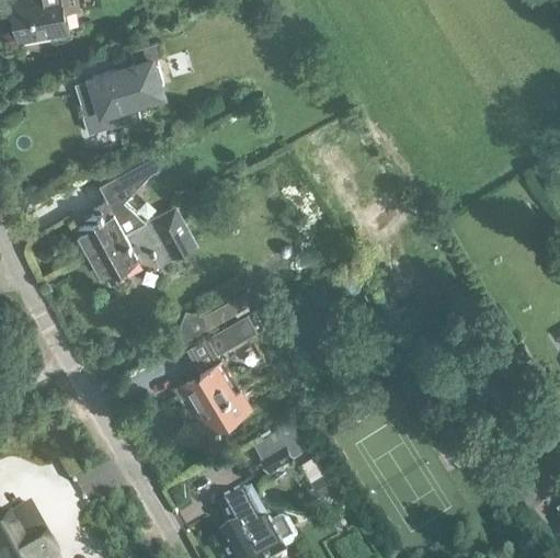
[(9,22),(13,24),(18,43),(50,37),(52,37),(50,32),(66,29),(67,29),(64,15),(79,12),(77,0),(9,0),(10,3),(4,8),(9,22)]
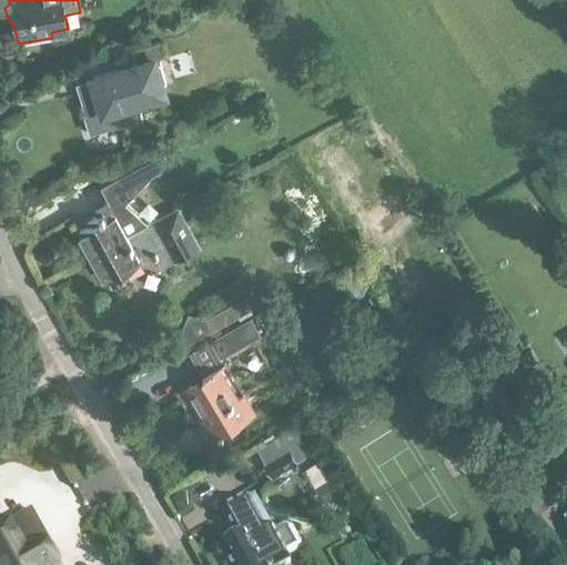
[(164,59),(160,44),(132,52),(137,66),(74,86),(90,137),(141,120),(135,103),(163,96),(153,62),(164,59)]
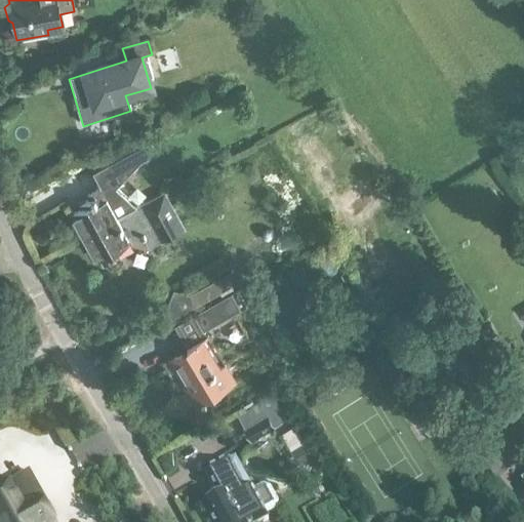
[(71,214),(84,238),(117,219),(117,221),(136,210),(115,191),(140,164),(156,156),(150,144),(92,175),(99,189),(86,196),(89,200),(79,205),(81,209),(71,214)]
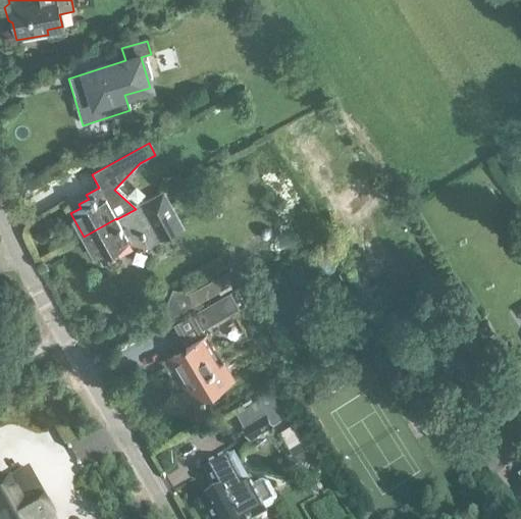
[(111,252),(141,236),(149,249),(184,229),(163,194),(136,209),(116,219),(116,218),(84,237),(97,260),(99,258),(103,265),(114,258),(111,252)]
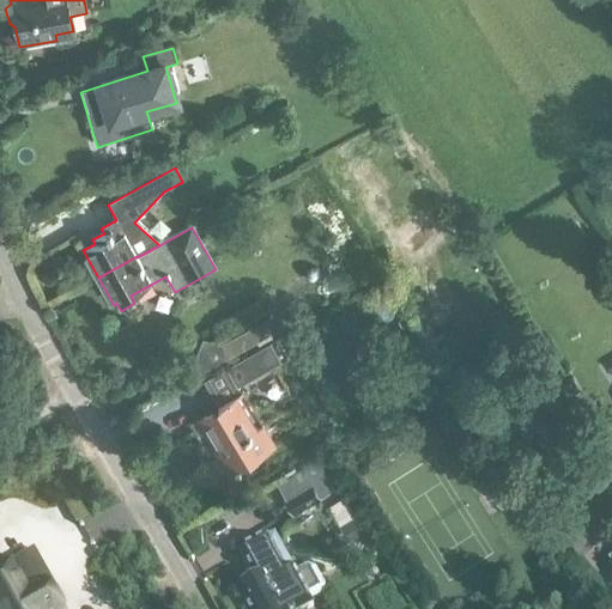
[(199,377),(250,349),(242,335),(223,346),(201,341),(193,365),(199,377)]
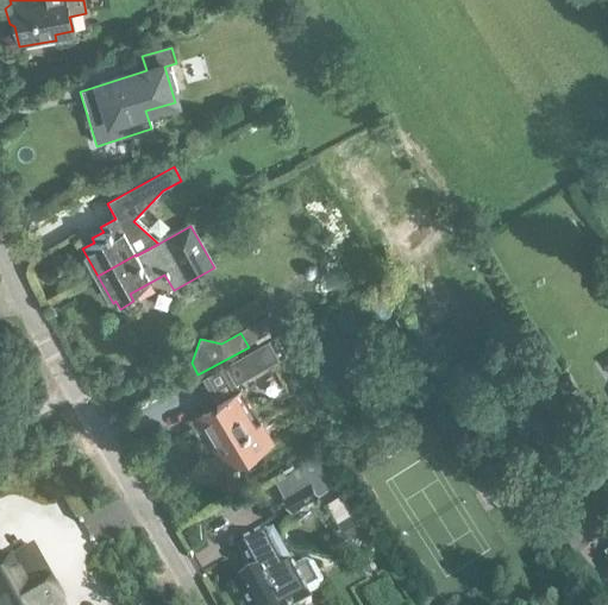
[(279,363),(269,345),(226,369),(236,386),(279,363)]
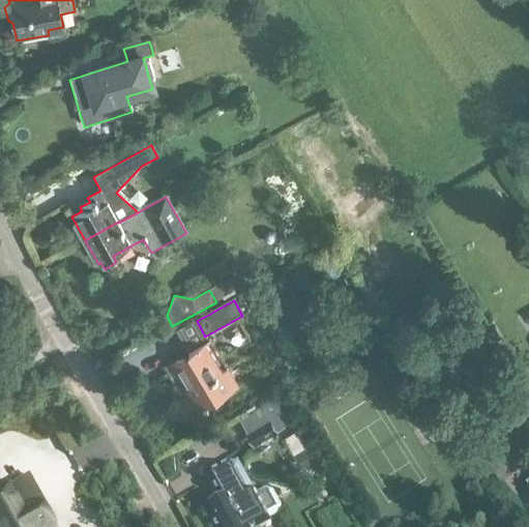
[(207,343),(169,366),(197,412),(235,389),(207,343)]
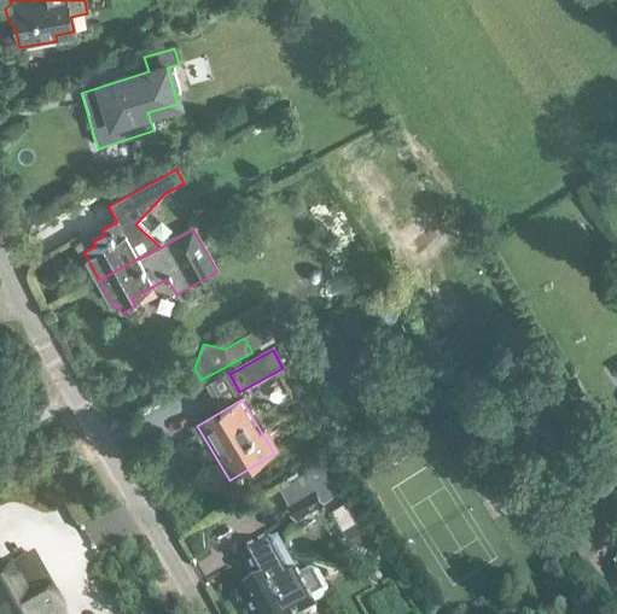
[(324,504),(314,487),(286,504),(296,520),(324,504)]
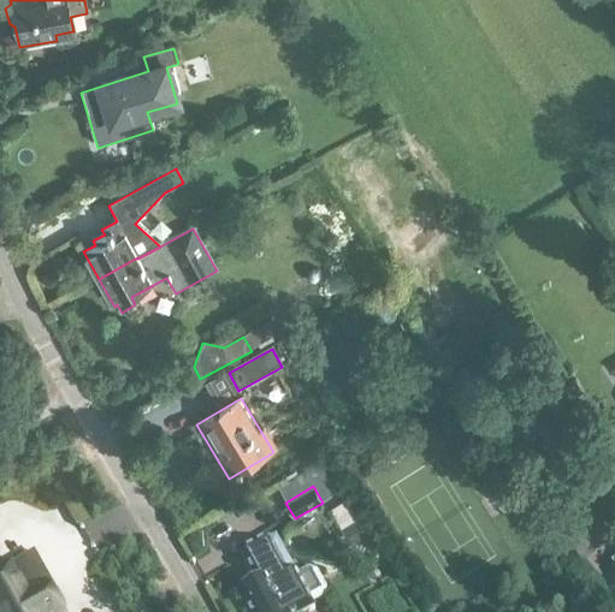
[(314,611),(313,608),(324,604),(326,595),(317,576),(308,574),(297,580),(295,575),(287,580),(268,544),(237,560),(254,590),(237,599),(243,611),(314,611)]
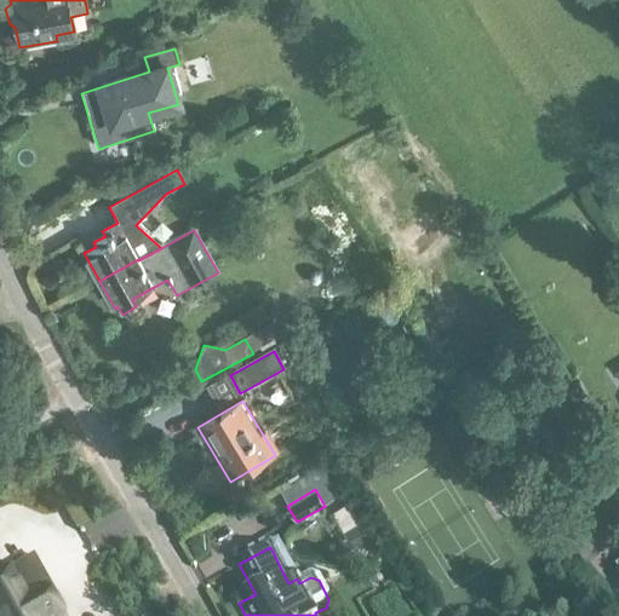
[(29,610),(11,579),(0,585),(0,615),(57,615),(49,599),(29,610)]
